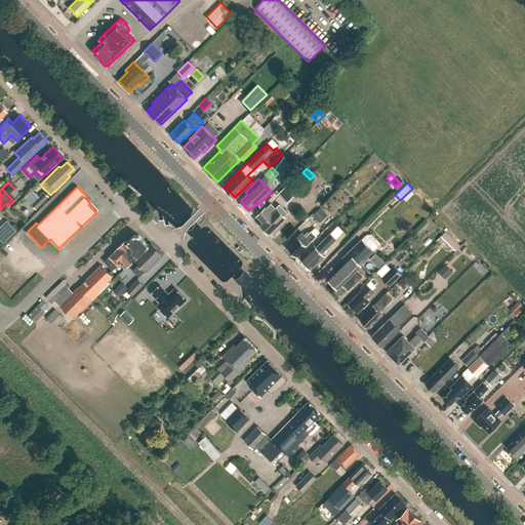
[(279,193),(287,202),(294,197),(285,187),(279,193)]
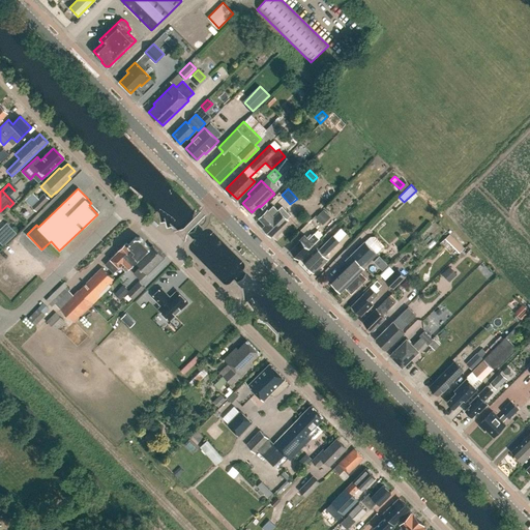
[(36,211),(49,199),(43,194),(31,206),(36,211)]
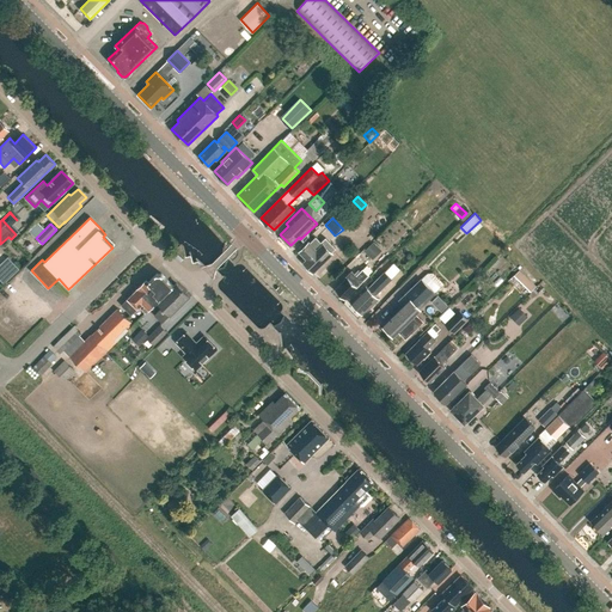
[(316,237),(300,251),(308,259),(305,263),(313,271),(336,248),(325,238),(320,242),(316,237)]
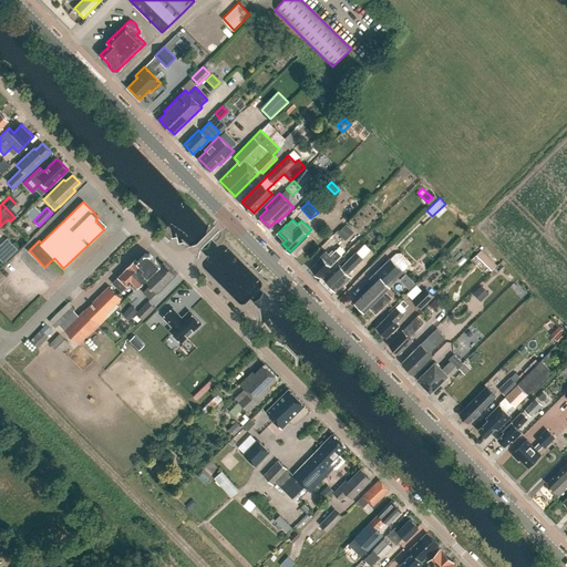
[(337,233),(344,241),(353,233),(346,224),(337,233)]
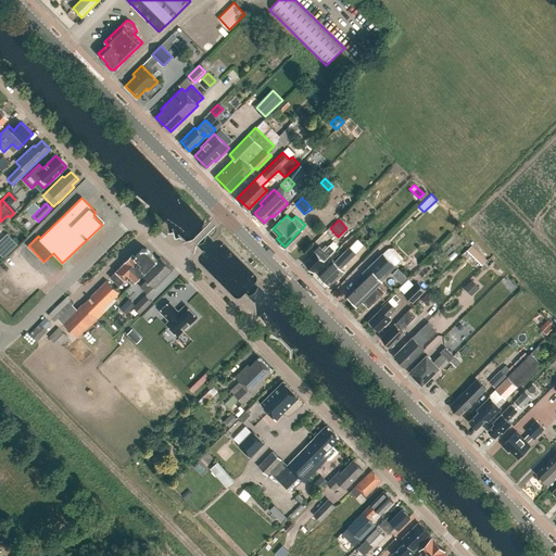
[(476,243),(467,252),(483,267),(492,257),(476,243)]
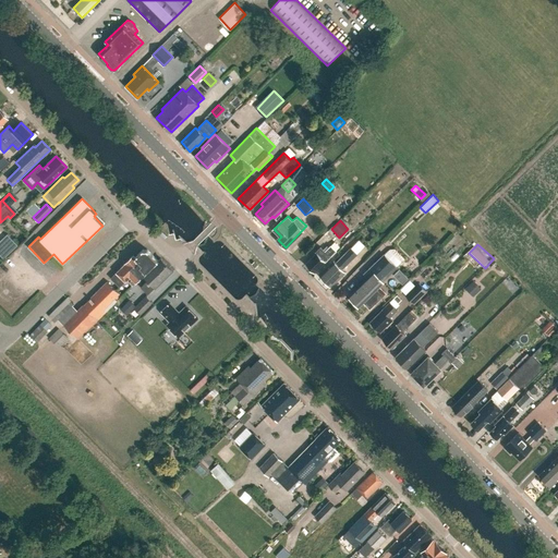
[(4,245),(0,249),(0,251),(3,255),(9,251),(4,245)]
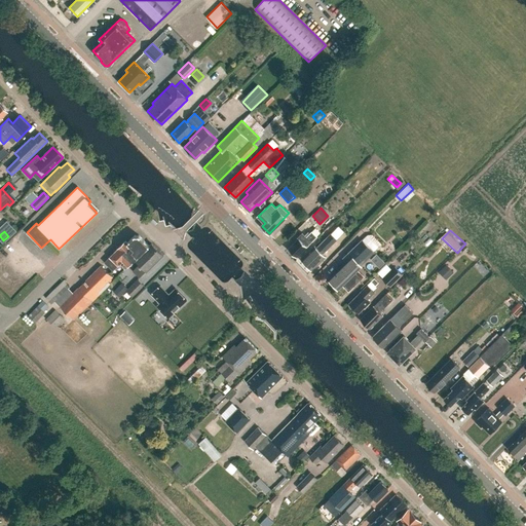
[(296,257),(317,236),(312,231),(306,236),(302,232),(297,237),(298,238),(288,249),(291,252),(291,254),(293,256),(295,256),(296,257)]
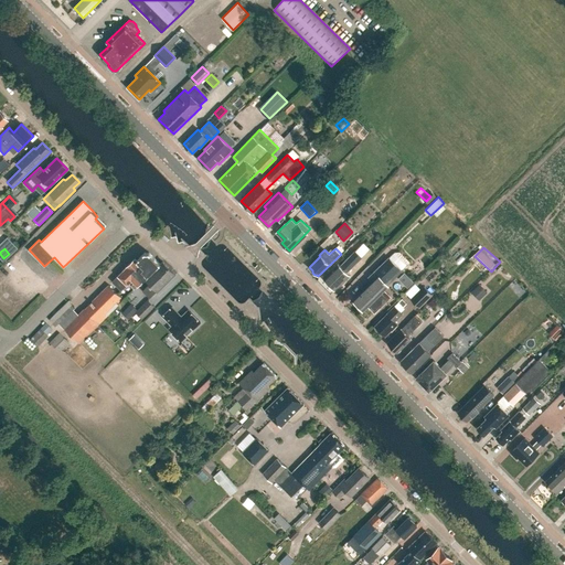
[(340,265),(338,263),(323,278),(330,284),(330,286),(332,288),(334,288),(336,290),(350,275),(348,273),(362,257),(355,251),(340,265)]
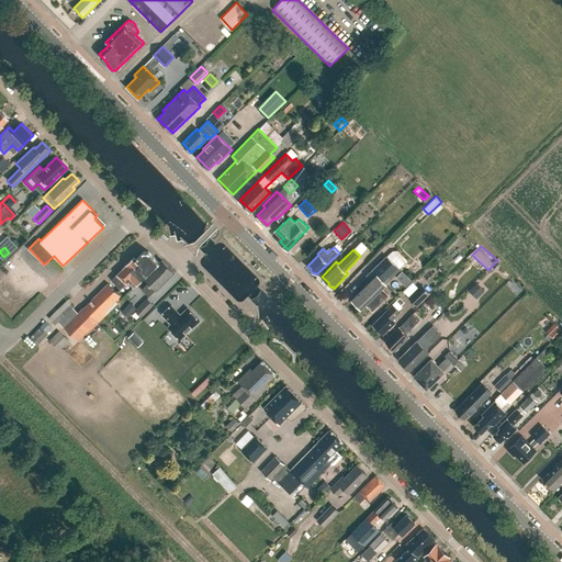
[(136,259),(134,257),(125,265),(126,265),(111,280),(120,289),(131,278),(133,281),(131,284),(134,288),(144,277),(159,262),(148,251),(144,251),(136,259)]
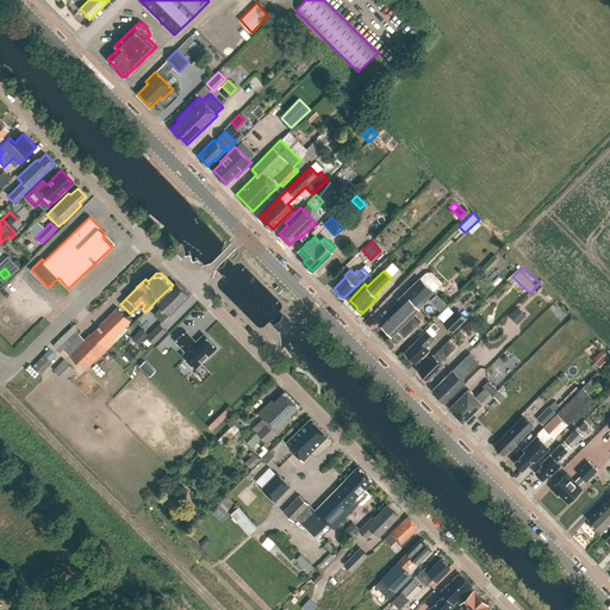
[(398,299),(403,304),(383,324),(392,335),(397,330),(404,337),(422,321),(415,312),(419,307),(434,292),(418,278),(398,299)]
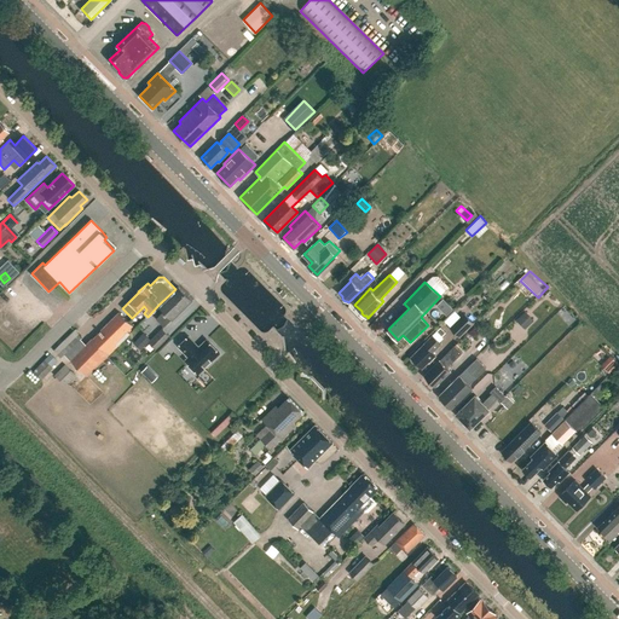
[(172,318),(191,300),(178,287),(175,289),(158,305),(165,311),(160,316),(156,319),(163,327),(172,318)]
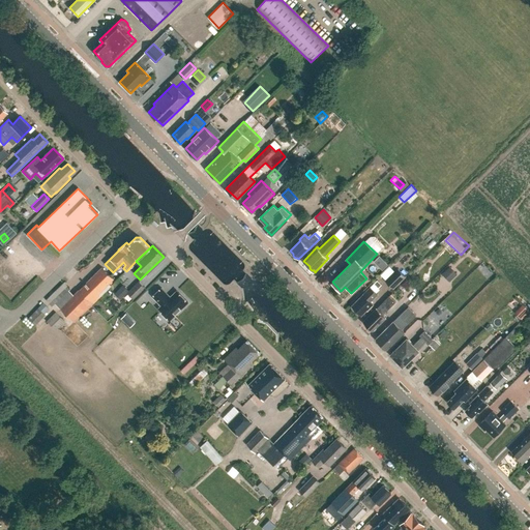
[(111,286),(109,284),(114,278),(101,266),(86,283),(79,290),(79,289),(72,294),(69,291),(70,289),(64,282),(46,300),(52,306),(56,303),(75,322),(100,296),(111,286)]
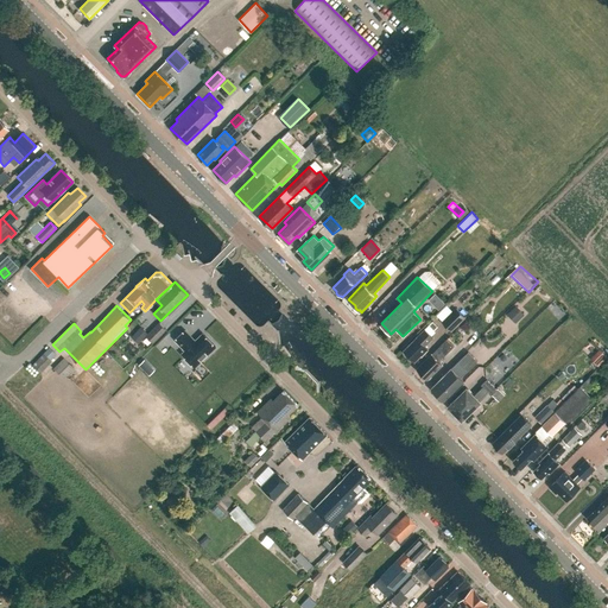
[(515,323),(524,315),(515,306),(507,315),(515,323)]
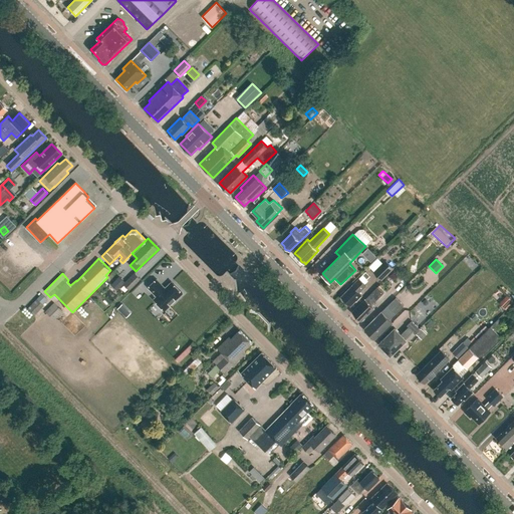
[(386,260),(373,272),(381,280),(394,269),(386,260)]
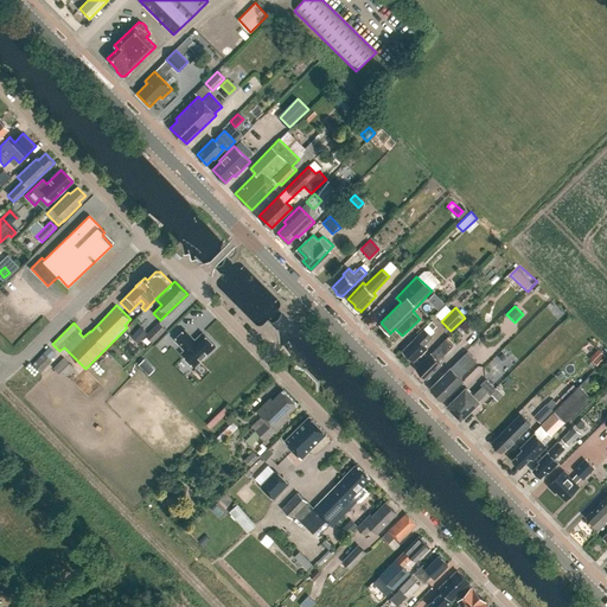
[(153,343),(166,330),(159,323),(148,333),(141,326),(132,337),(139,344),(146,336),(153,343)]
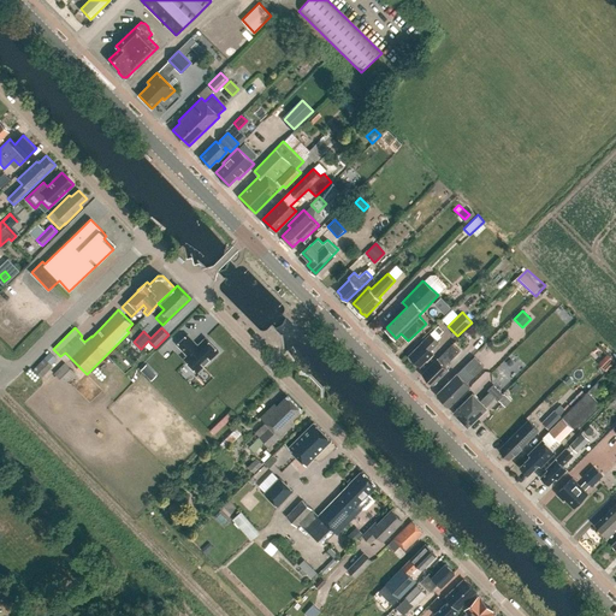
[(197,372),(219,351),(206,338),(197,345),(188,335),(177,345),(187,355),(184,357),(197,372)]
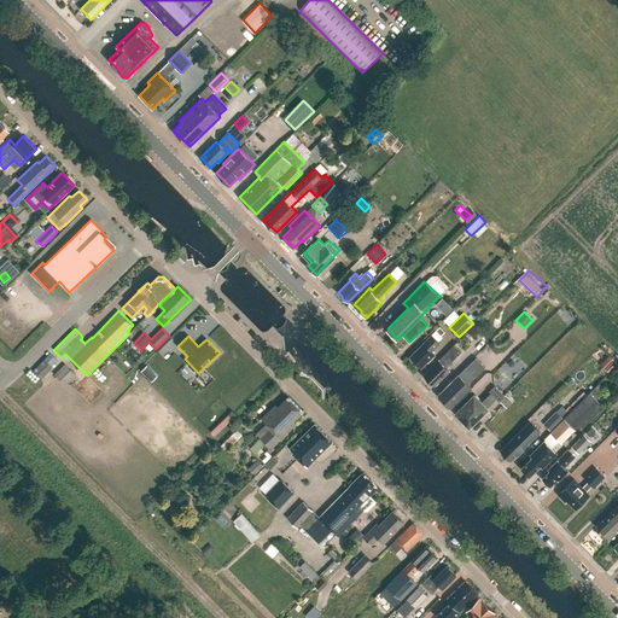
[(427,361),(429,361),(435,355),(431,353),(439,343),(431,336),(410,356),(421,367),(427,361)]
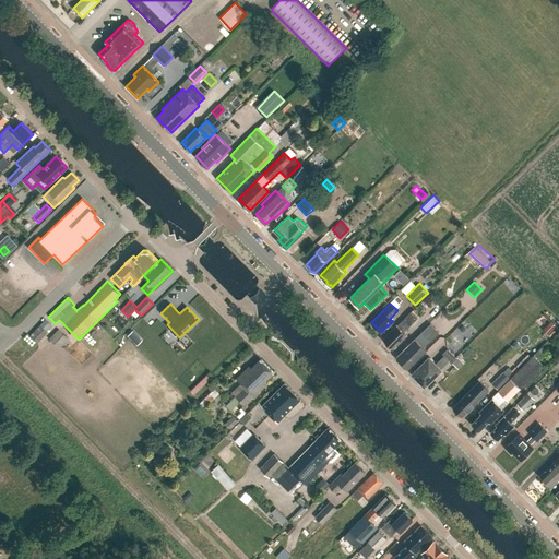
[(411,312),(383,340),(393,348),(400,342),(401,342),(406,336),(403,333),(417,319),(411,312)]
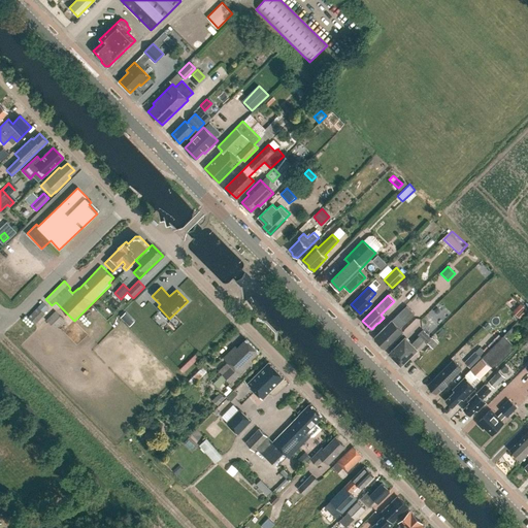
[(35,324),(45,314),(44,314),(50,307),(42,301),(28,318),(35,324)]
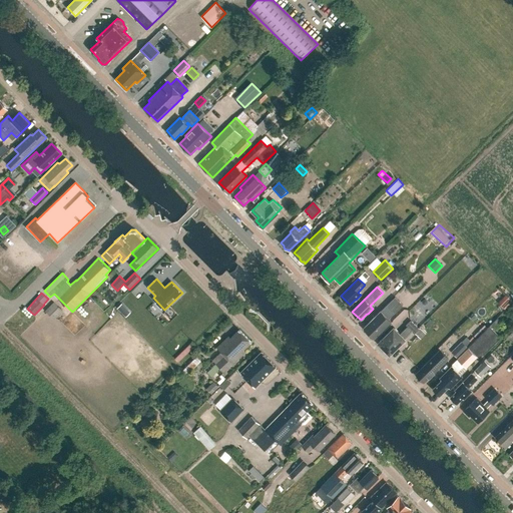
[(505,294),(499,304),(506,308),(512,298),(505,294)]
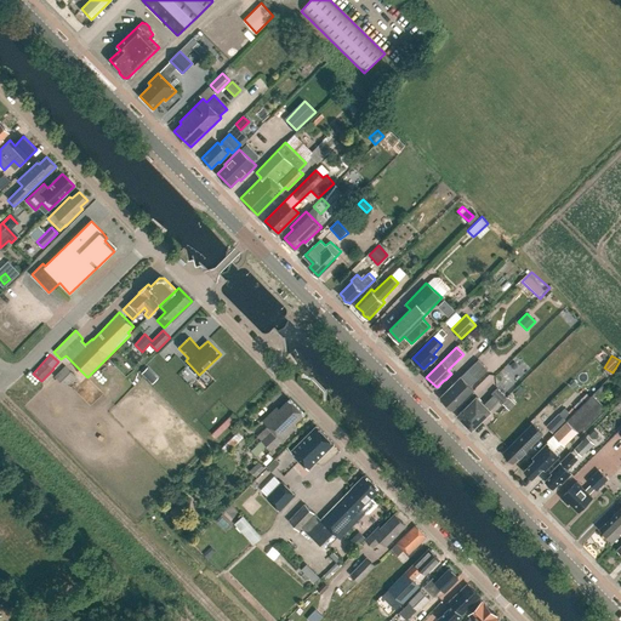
[(474,391),(469,386),(488,369),(478,359),(440,397),(454,410),(474,391)]
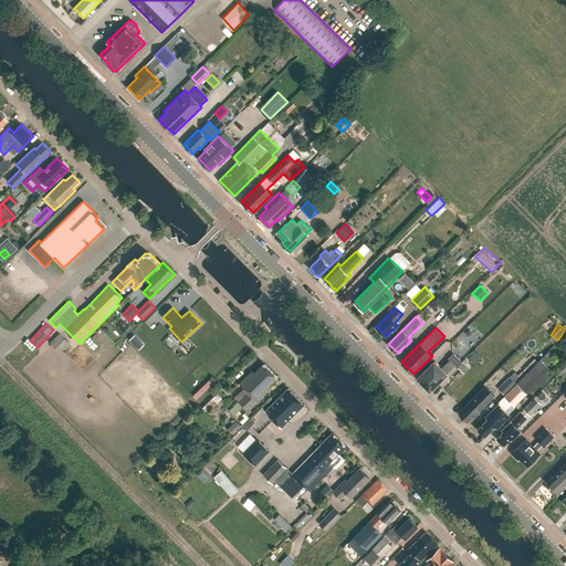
[(60,333),(50,343),(60,353),(70,343),(60,333)]
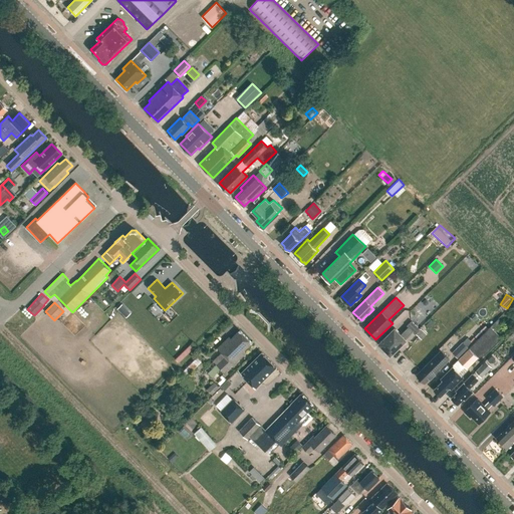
[(126,310),(121,305),(117,309),(122,314),(126,310)]
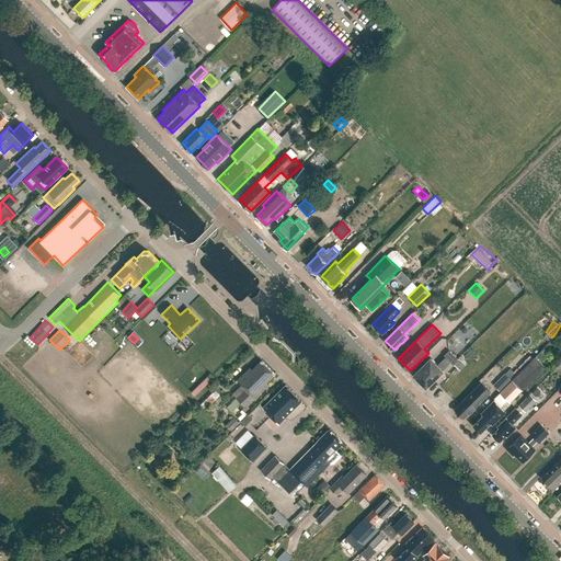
[(544,359),(549,353),(544,347),(535,356),(535,355),(512,379),(512,380),(500,392),(510,402),(522,390),(524,392),(548,368),(537,358),(539,356),(544,359)]
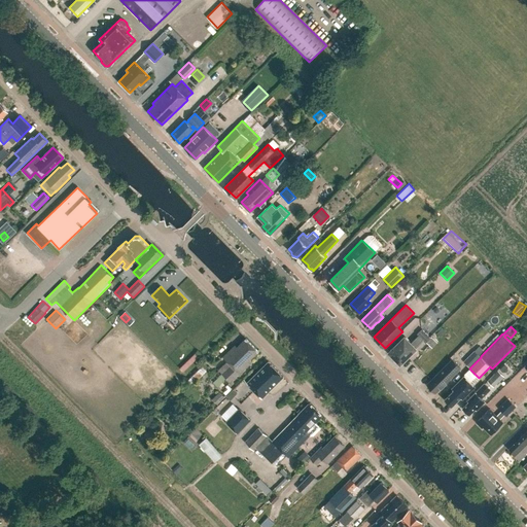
[(400,363),(424,340),(426,342),(431,348),(436,343),(431,338),(428,335),(422,328),(417,334),(418,335),(412,342),(406,335),(389,351),(400,363)]
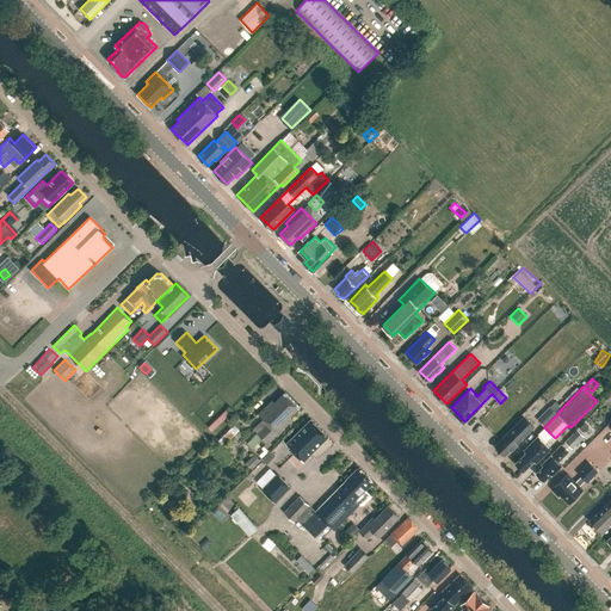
[(289,418),(300,407),(285,393),(275,403),(272,400),(258,414),(267,423),(247,443),(257,454),(254,455),(246,463),(251,469),(270,451),(264,445),(265,444),(261,439),(263,438),(267,443),(277,433),(278,433),(291,420),(289,418)]
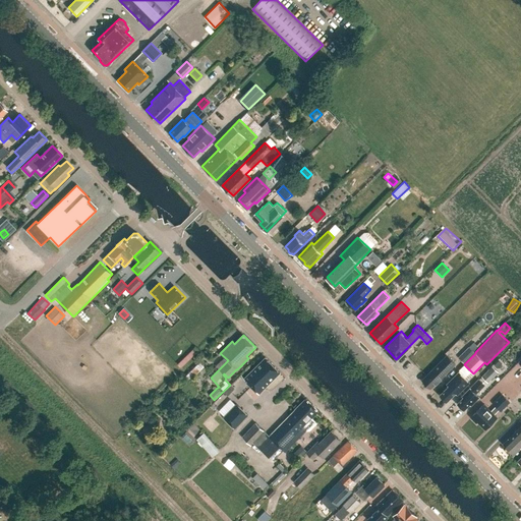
[(474,352),(479,348),(477,345),(473,342),(458,357),(464,363),(474,352)]
